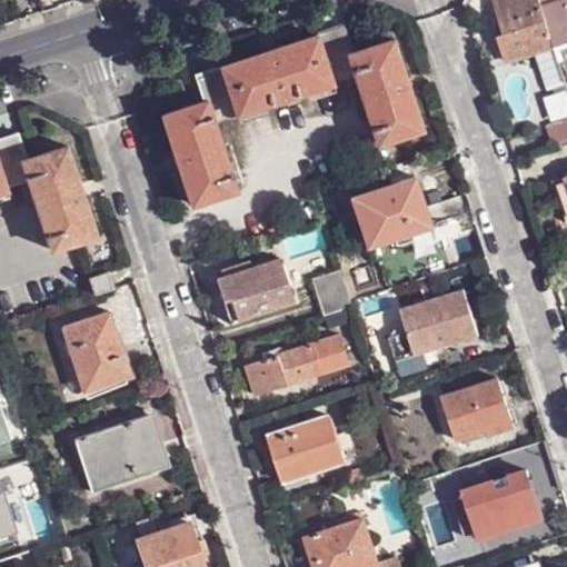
[(538,0),(493,0),(500,18),(500,20),(505,18),(509,33),(497,37),(506,62),(537,52),(554,48),(538,0)]
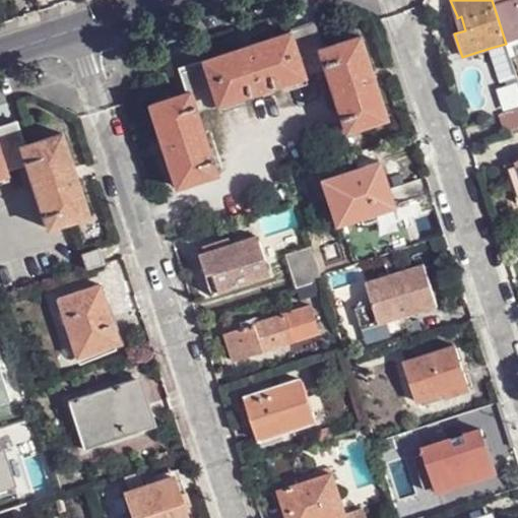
[(517,0),(492,0),(506,44),(517,39),(517,0)]
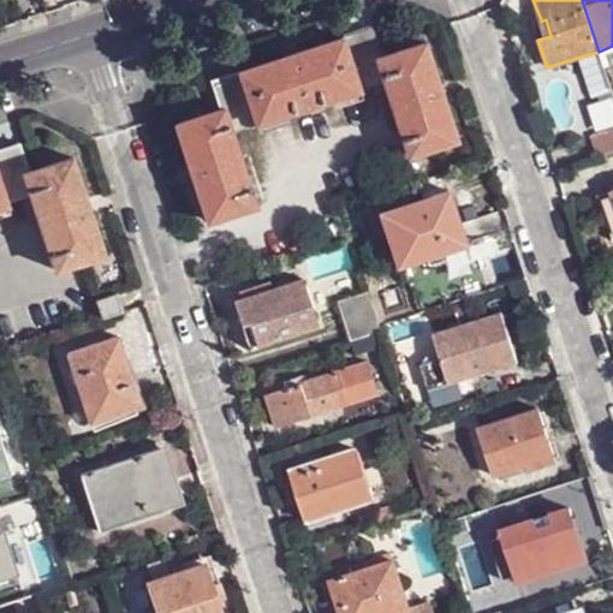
[(541,19),(531,22),(537,40),(551,36),(546,19),(541,22),(541,19)]
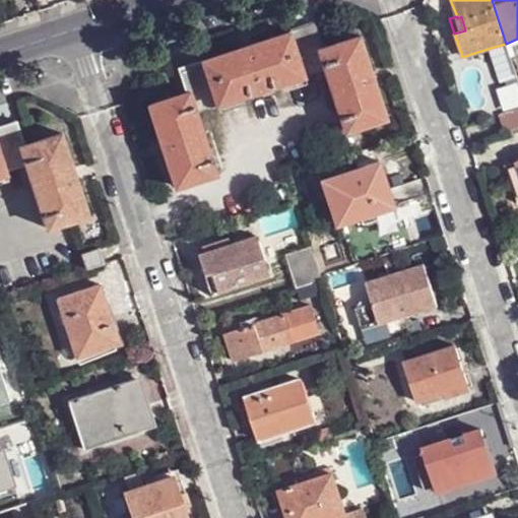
[(277,85),(303,77),(323,69),(344,131),(385,118),(358,37),(320,48),(312,24),(177,69),(185,92),(147,106),(175,188),(214,175),(193,111),(214,104),(215,105),(240,96),(248,94),(249,98),(271,90),(269,87),(277,85)]
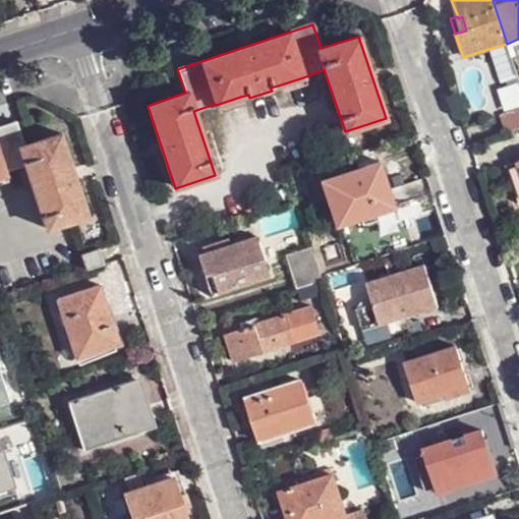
[(507,44),(492,48),(503,82),(518,78),(507,44)]
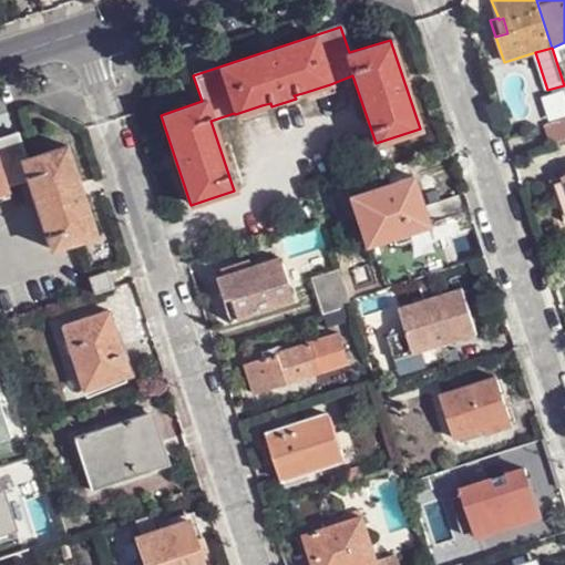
[(331,90),(330,84),(302,93),(305,99),(331,90)]
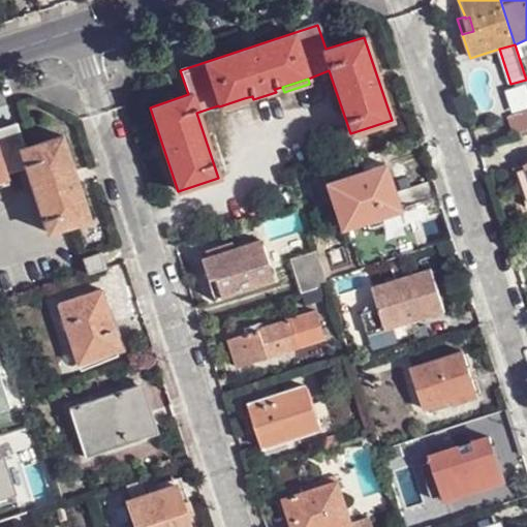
[(526,83),(526,80),(510,84),(520,113),(526,110),(526,83)]
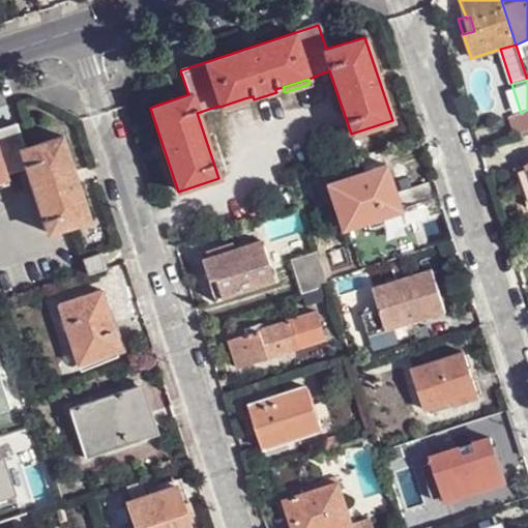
[(247,105),(244,98),(220,107),(222,113),(247,105)]
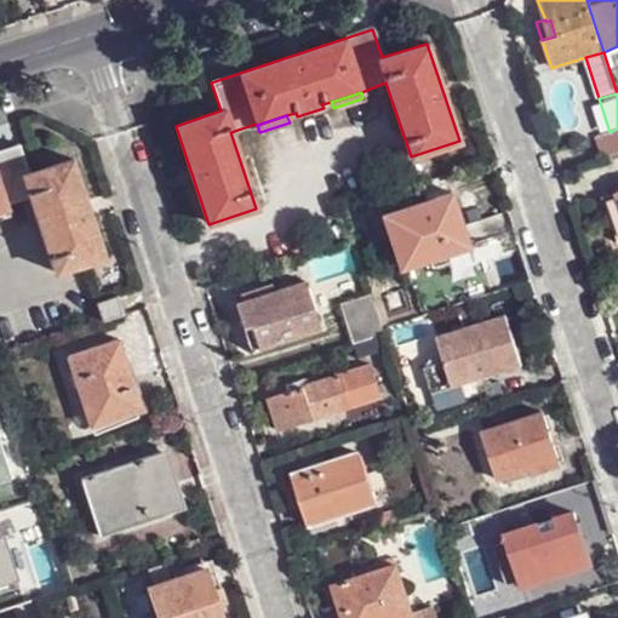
[(617,129),(610,132),(596,136),(604,159),(617,153),(617,129)]
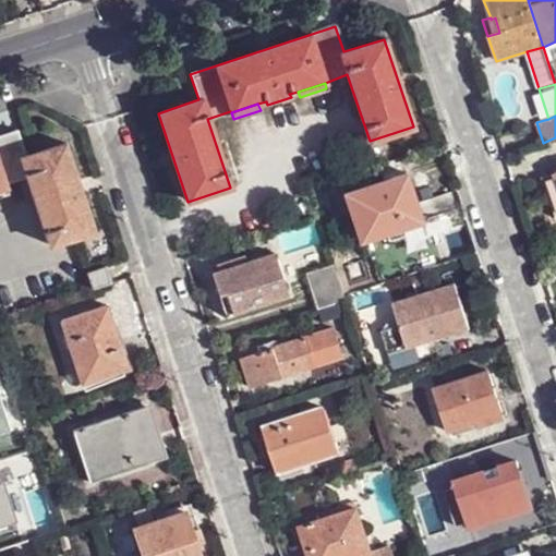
[(0,189),(4,188),(3,184),(25,177),(49,246),(93,232),(63,144),(24,157),(15,133),(0,137),(0,189)]
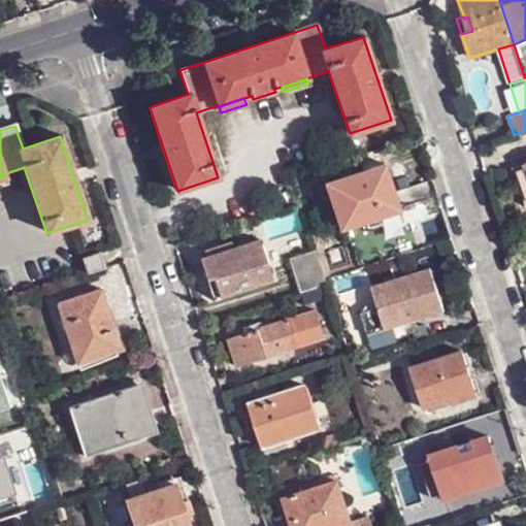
[(363,170),(325,183),(333,209),(338,207),(344,228),(366,221),(382,216),(399,210),(384,163),(363,170)]
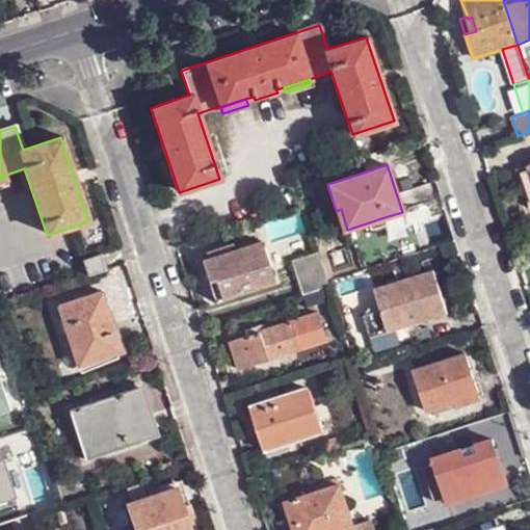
[(529,165),(528,166),(510,173),(524,212),(529,209),(529,165)]
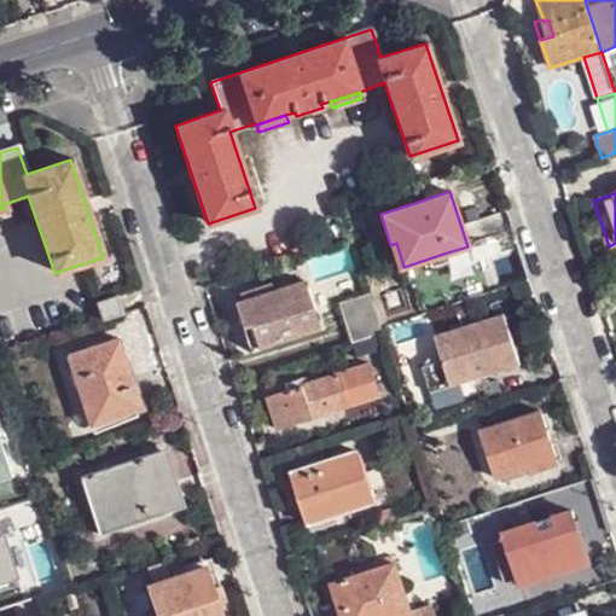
[(390,245),(397,269),(404,267),(396,243),(390,245)]
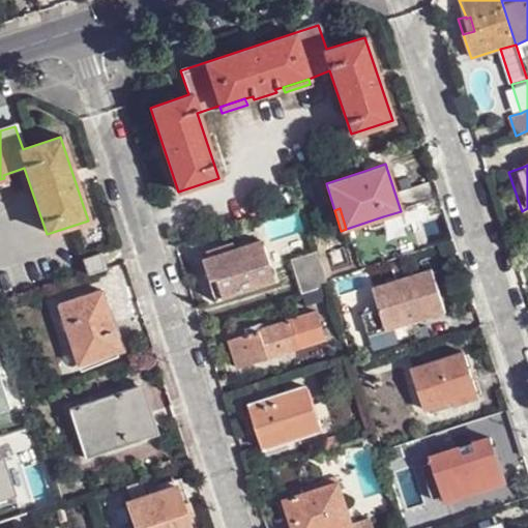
[(383,216),(368,222),(369,228),(381,224),(384,223),(383,216)]
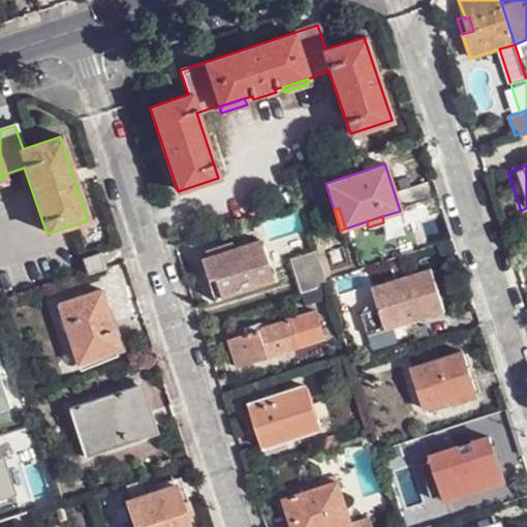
[(272,279),(259,240),(230,249),(228,244),(221,246),(223,251),(204,257),(218,297),(272,279)]
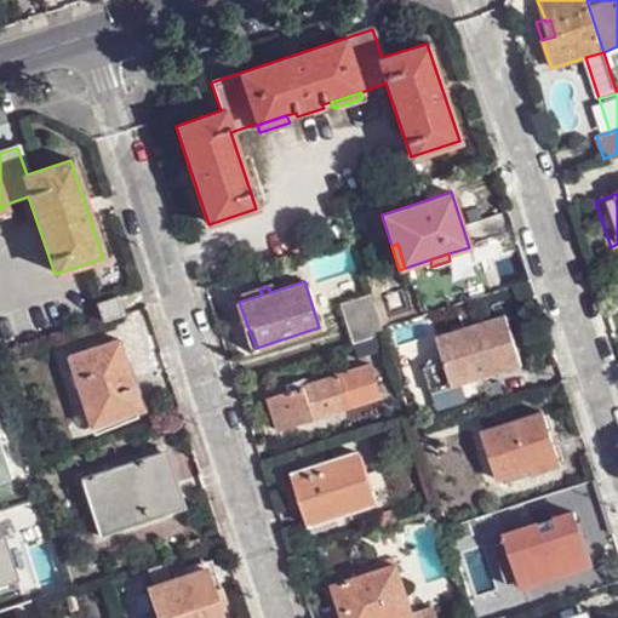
[(381,327),(370,293),(337,304),(352,345),(383,335),(381,327)]
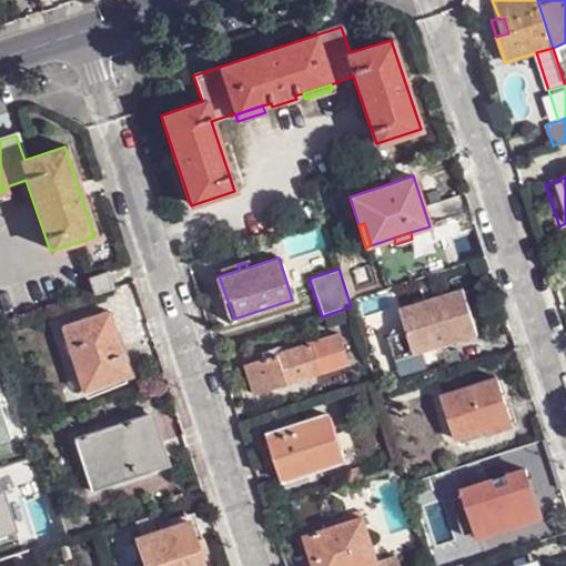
[(86,279),(92,296),(111,290),(105,272),(86,279)]
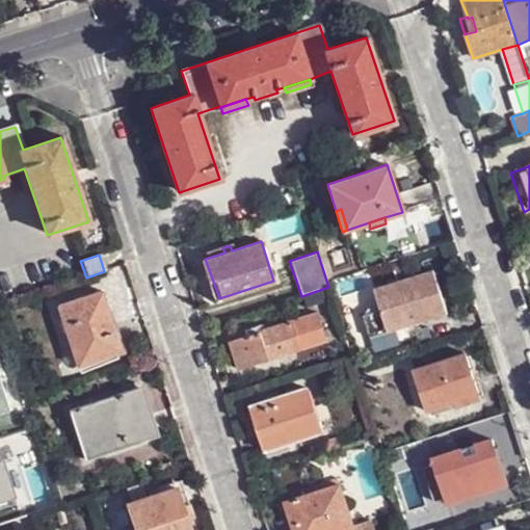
[(200,261),(214,300),(216,299),(219,298),(205,259),(202,261),(200,261)]
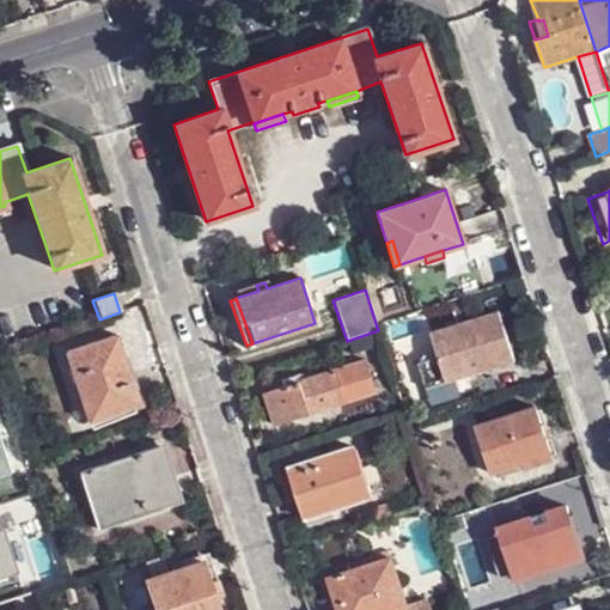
[(513,360),(496,309),(487,312),(462,321),(429,331),(434,347),(410,355),(421,389),(513,360)]
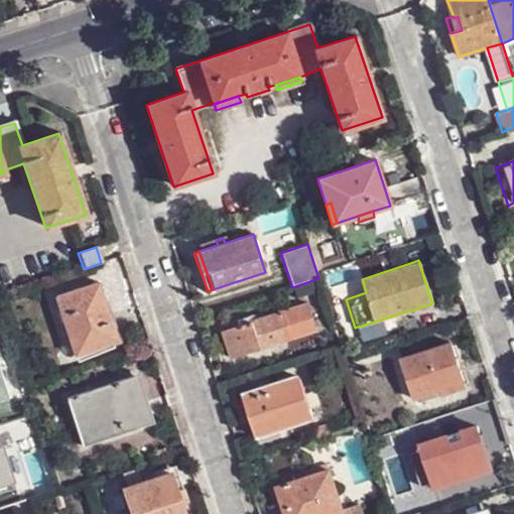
[(98,283),(55,296),(75,356),(112,343),(117,342),(98,283)]
